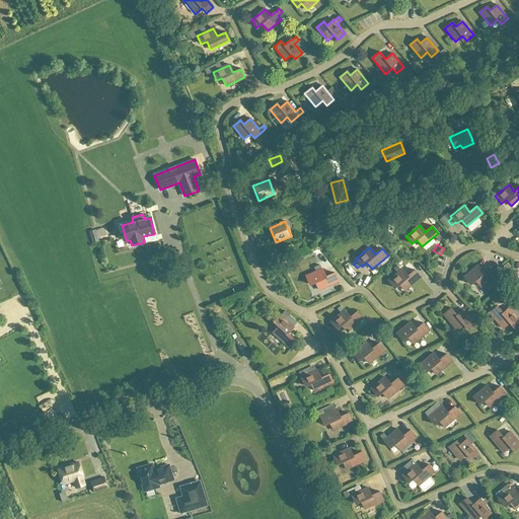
[(484,273),(478,266),(464,277),(470,285),(474,281),(480,287),(497,274),(494,270),(499,266),(496,263),(491,267),(484,273)]
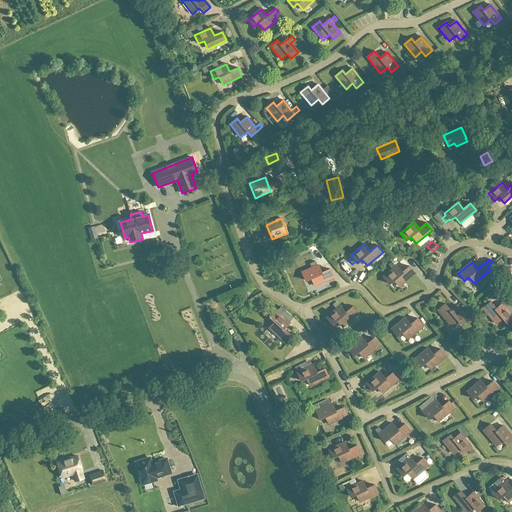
[(402,272),(397,266),(396,266),(392,262),(388,265),(392,269),(383,277),(389,284),(394,280),(399,287),(415,274),(409,266),(402,272)]
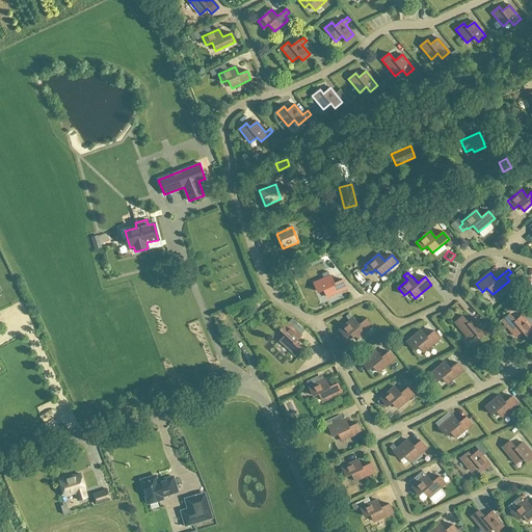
[(334,284),(330,275),(314,283),(318,292),(323,289),(327,297),(347,289),(343,280),(334,284)]
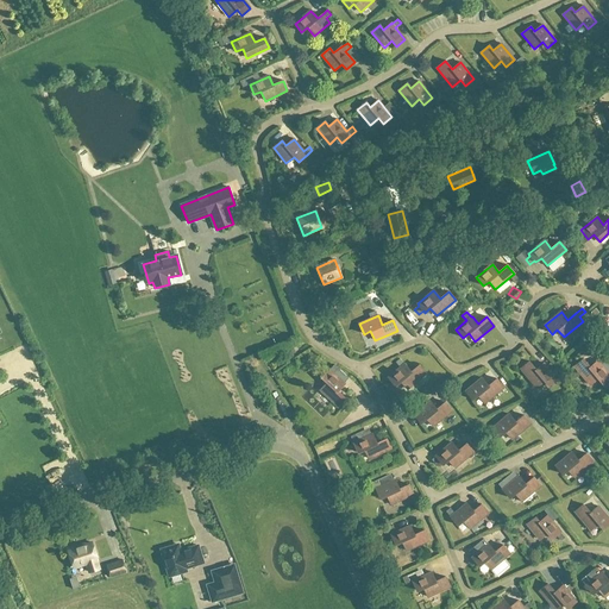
[(590,368),(583,359),(575,366),(590,385),(598,378),(603,384),(608,378),(608,375),(601,365),(607,360),(603,357),(597,362),(597,360),(590,368)]
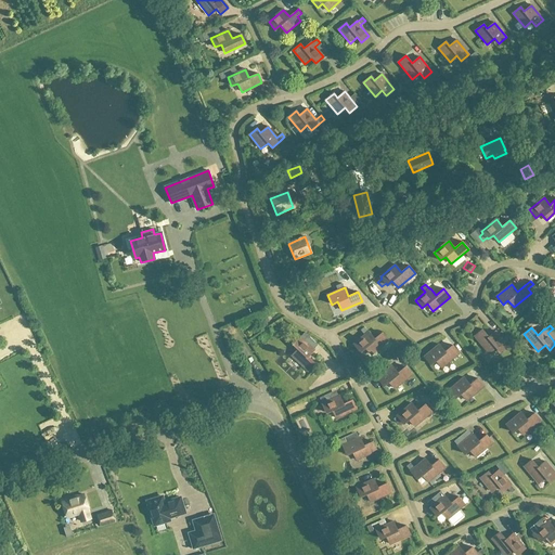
[(374,339),(369,332),(364,326),(360,330),(364,335),(353,345),(360,352),(365,348),(371,355),(388,340),(382,333),(374,339)]
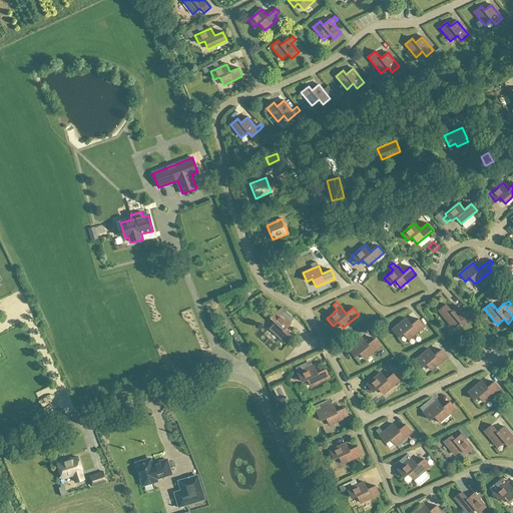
[(446,305),(438,311),(452,327),(459,321),(462,326),(467,322),(470,325),(475,321),(472,318),(469,320),(458,306),(451,312),(446,305)]
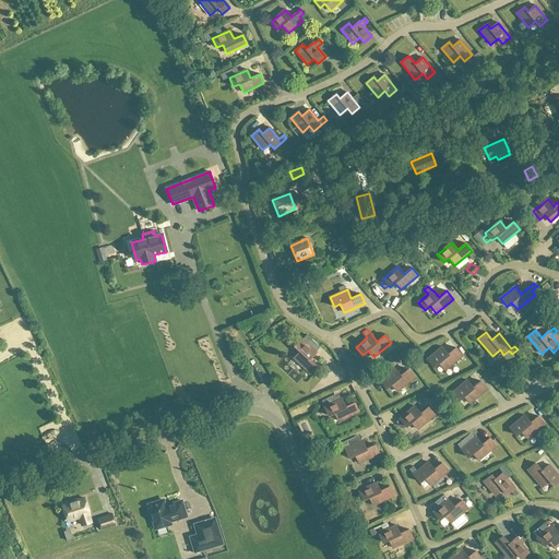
[(306,343),(310,339),(307,335),(302,340),(295,347),(300,352),(294,358),(310,373),(317,366),(310,359),(317,353),(306,343)]
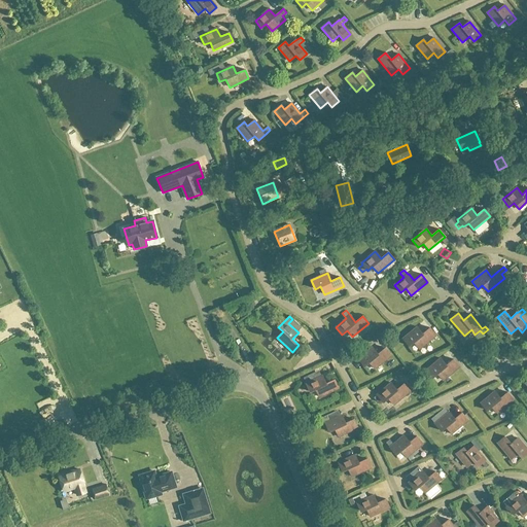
[(423,334),(418,327),(403,339),(410,346),(414,342),(418,347),(420,349),(430,341),(436,336),(430,328),(423,334)]
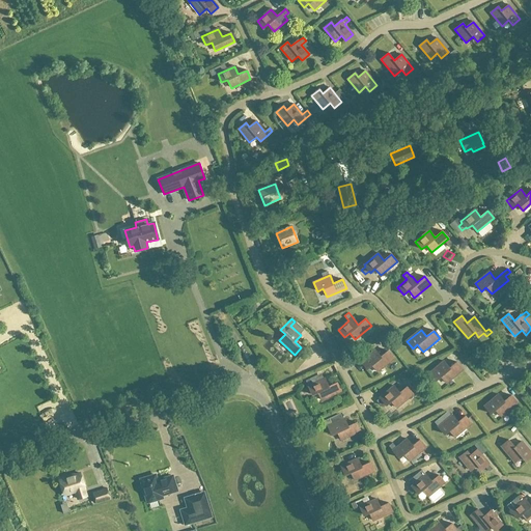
[(290,361),(275,350),(278,346),(273,342),(267,352),(286,366),(290,361)]
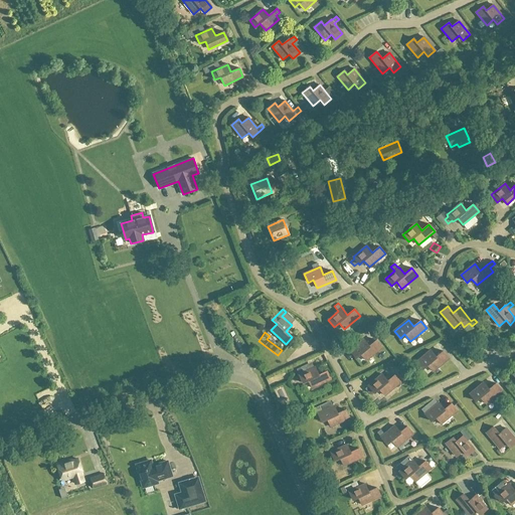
[(369,346),(363,339),(350,351),(355,358),(360,354),(364,359),(364,358),(366,360),(376,352),(382,348),(376,340),(369,346)]
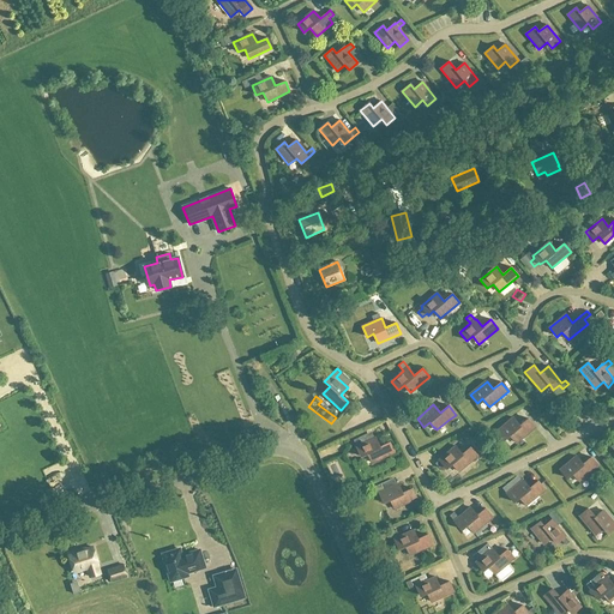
[(513,419),(497,432),(504,440),(510,435),(515,441),(516,444),(529,433),(529,434),(536,428),(529,420),(521,426),(513,419)]
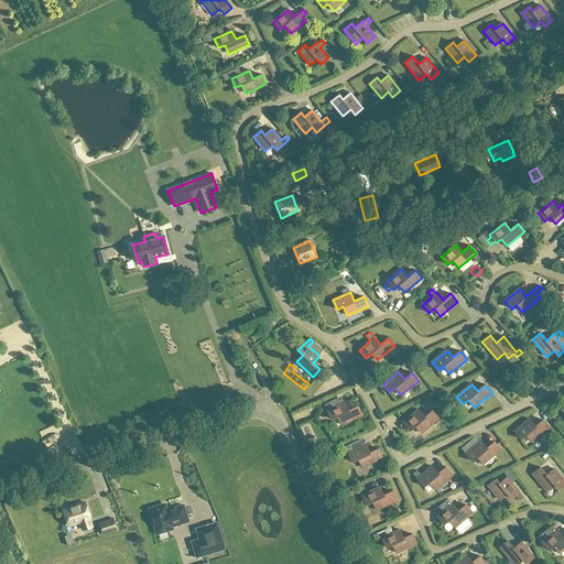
[(349,411),(345,402),(332,409),(329,402),(325,404),(327,410),(332,420),(337,416),(342,425),(362,415),(358,407),(349,411)]
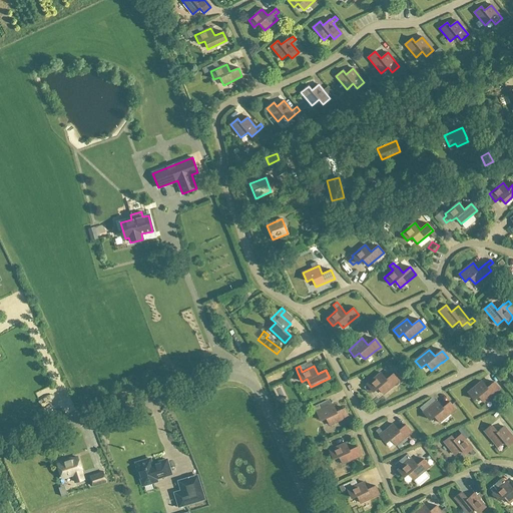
[(386,380),(381,373),(367,384),(364,387),(368,392),(371,389),(373,391),(378,388),(383,394),(399,381),(393,374),(386,380)]
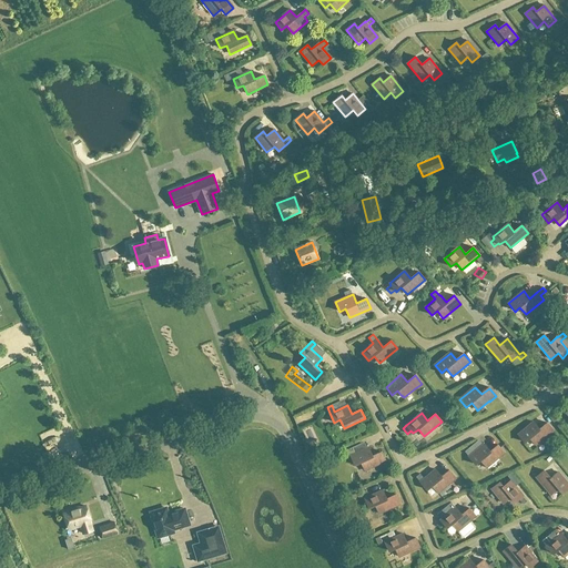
[(539,429),(533,422),(518,435),(525,443),(529,438),(534,443),(536,445),(547,436),(554,430),(547,423),(539,429)]
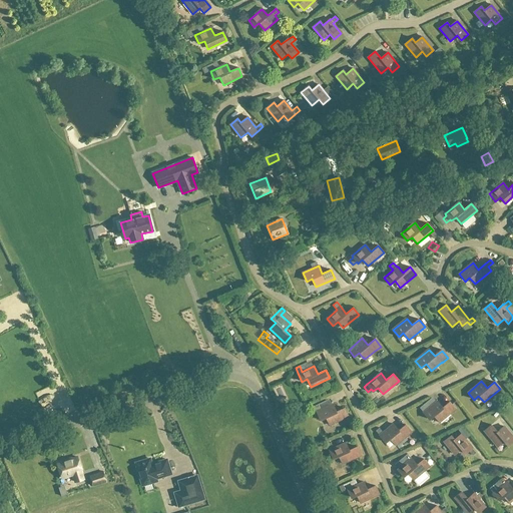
[(427,410),(423,405),(420,408),(424,413),(423,413),(429,420),(434,416),(440,422),(456,409),(450,402),(443,408),(437,401),(427,410)]
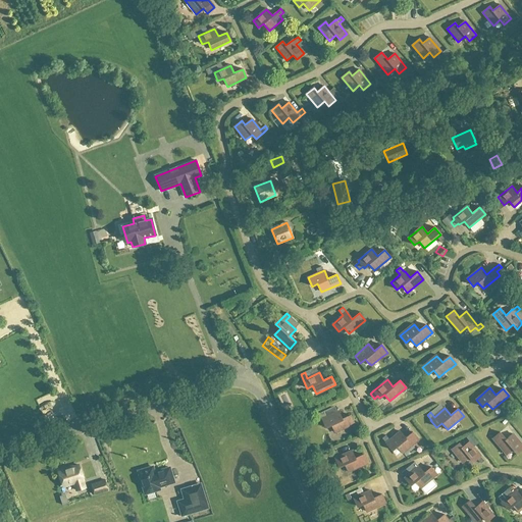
[(323,412),(319,414),(322,419),(326,427),(331,425),(335,433),(355,424),(351,415),(342,419),(338,412),(326,417),(323,412)]
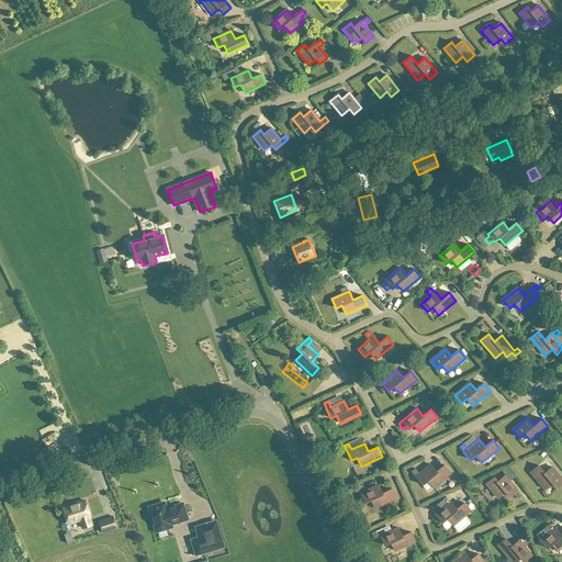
[(419,474),(415,469),(412,472),(416,478),(422,485),(427,481),(434,489),(451,473),(445,465),(437,472),(430,464),(419,474)]
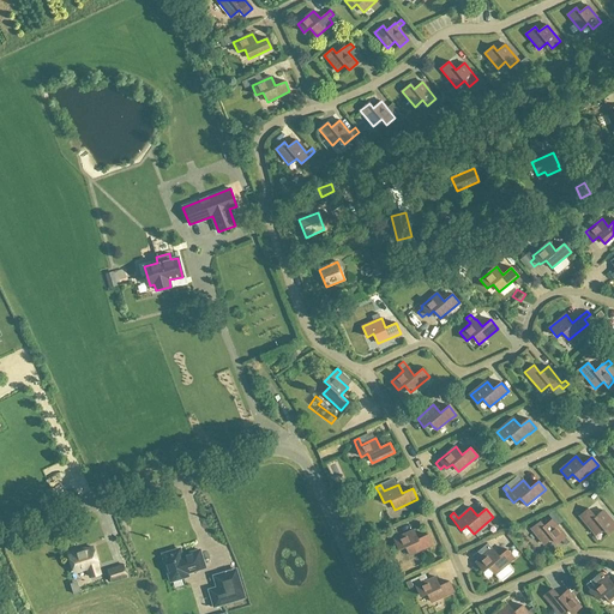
[(595,517),(588,509),(579,516),(585,523),(596,535),(599,533),(605,528),(608,534),(613,529),(613,523),(603,511),(595,517)]
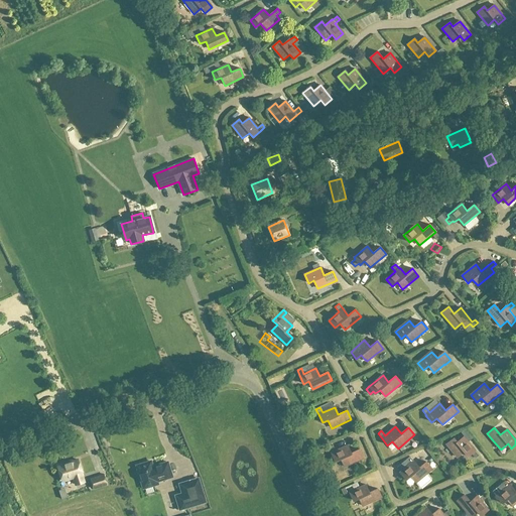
[(457,442),(454,438),(446,444),(458,458),(464,452),(468,457),(472,454),(475,459),(479,456),(475,450),(464,437),(457,442)]
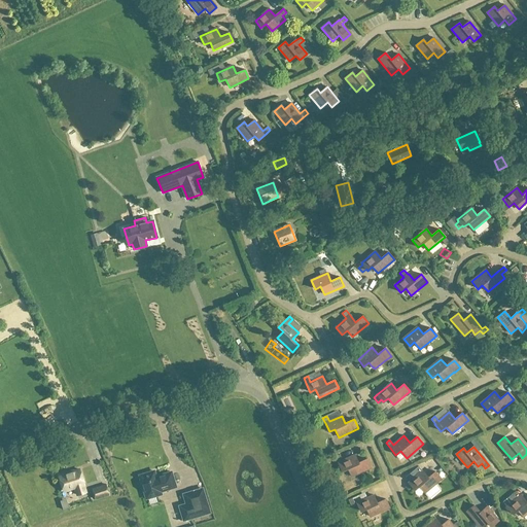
[(358,463),(355,455),(343,460),(340,455),(336,457),(339,462),(342,471),(348,468),(351,477),(371,467),(366,459),(358,463)]
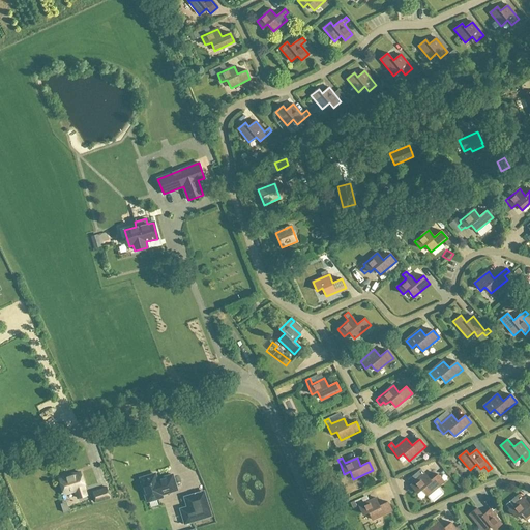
[(417,472),(421,476),(411,486),(417,493),(421,489),(428,496),(444,481),(438,474),(431,480),(424,474),(420,469),(417,472)]
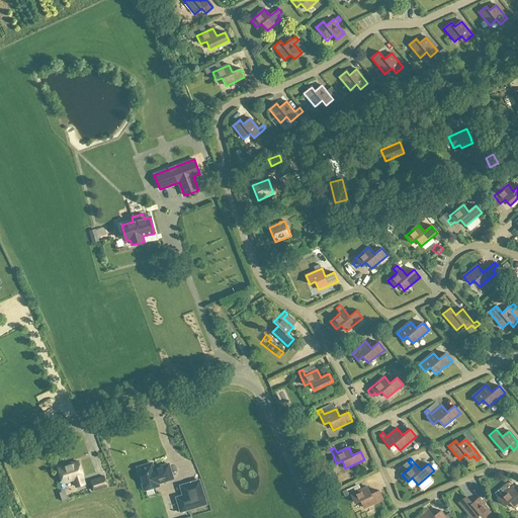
[(78,461),(58,467),(64,484),(73,481),(76,488),(85,484),(78,461)]
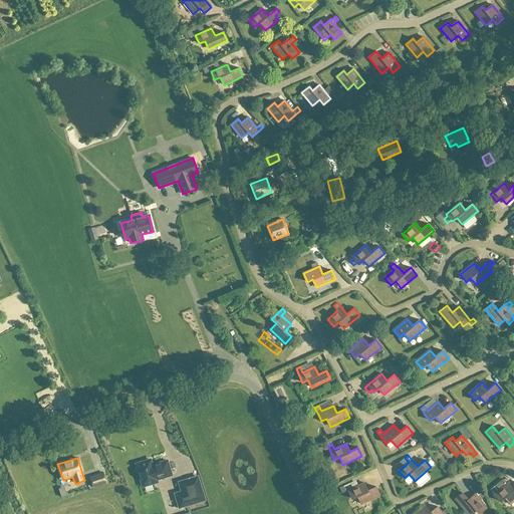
[(151,460),(136,464),(143,486),(157,482),(157,480),(171,475),(167,461),(156,464),(156,465),(153,466),(151,460)]
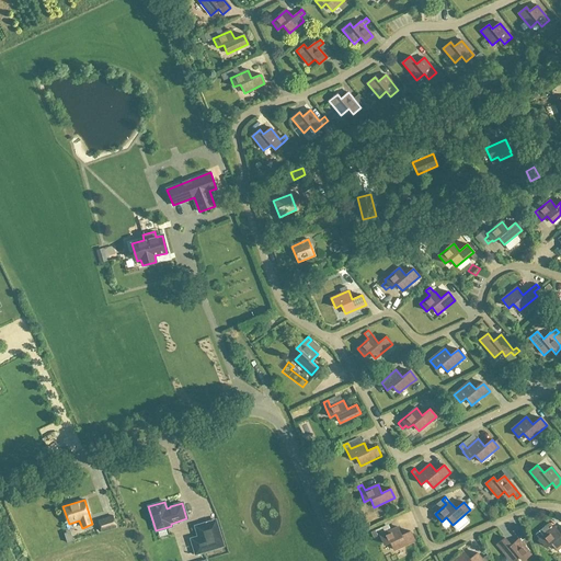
[(98,521),(101,533),(117,528),(113,516),(98,521)]
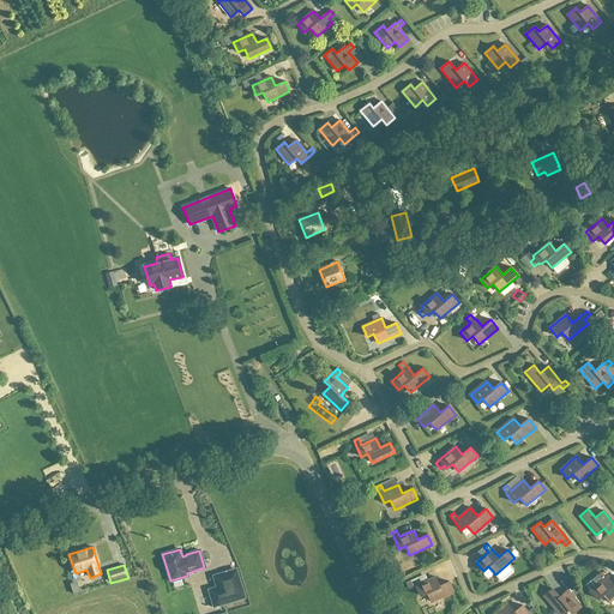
[(222,575),(224,585),(209,590),(215,606),(244,597),(235,570),(222,575)]
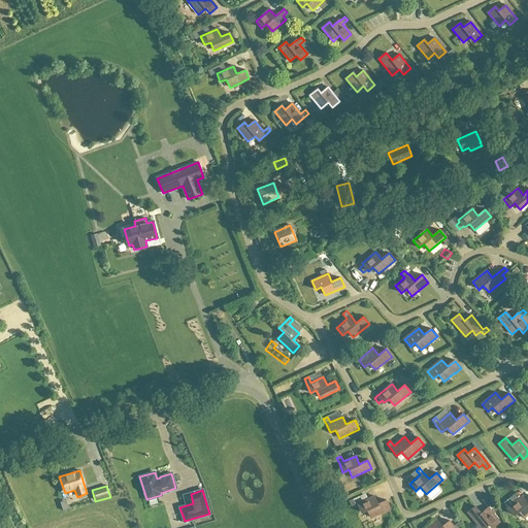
[(374,496),(358,503),(361,513),(367,509),(370,518),(390,509),(387,500),(377,504),(374,496)]
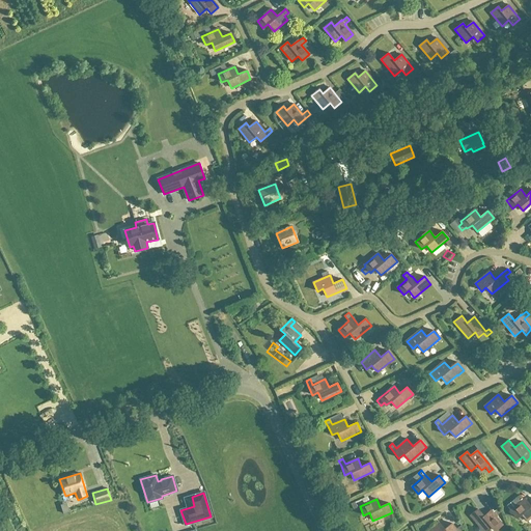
[(514,507),(510,503),(506,505),(510,510),(516,518),(522,513),(527,521),(530,516),(530,505),(530,506),(525,499),(514,507)]
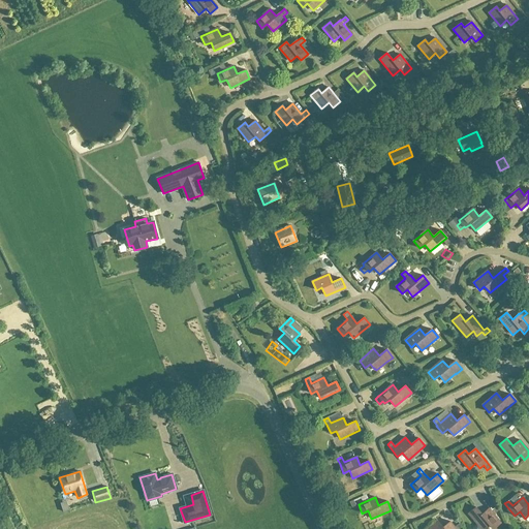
[(481,515),(475,507),(468,514),(481,528),(483,528),(489,524),(493,528),(500,523),(494,515),(498,510),(495,507),(491,510),(489,508),(481,515)]
